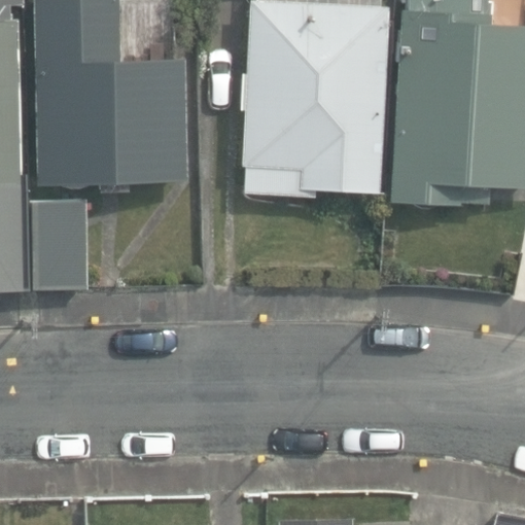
[(0,0),(0,187),(24,187),(21,20),(12,20),(11,0),(0,0)]
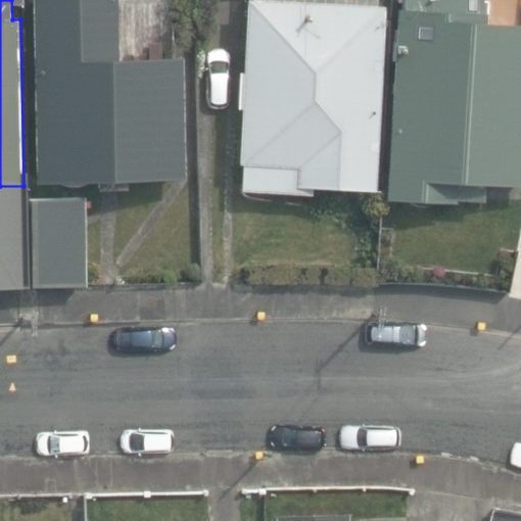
[(34,0),(37,183),(188,181),(186,56),(178,56),(122,57),(120,0),(34,0)]
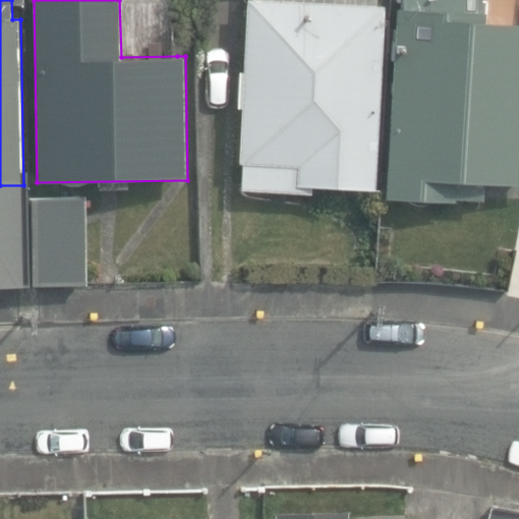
[(240,190),(305,193),(305,187),(376,191),(386,7),(246,0),(242,72),(237,72),(236,109),(240,110),(238,165),(242,165),(240,190)]
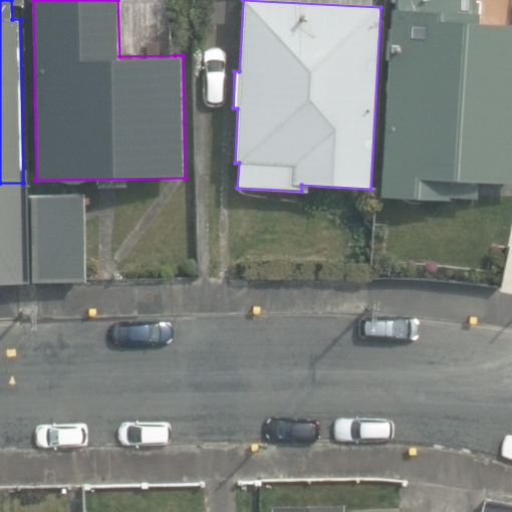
[(379,197),(452,201),(452,199),(476,200),(477,182),(511,183),(511,27),(478,26),(479,15),(479,0),(402,0),(403,12),(389,11),(379,197)]
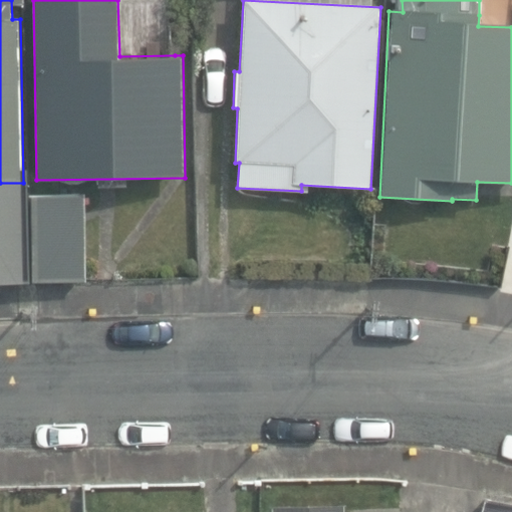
[(31,198),(33,283),(86,282),(84,197),(31,198)]
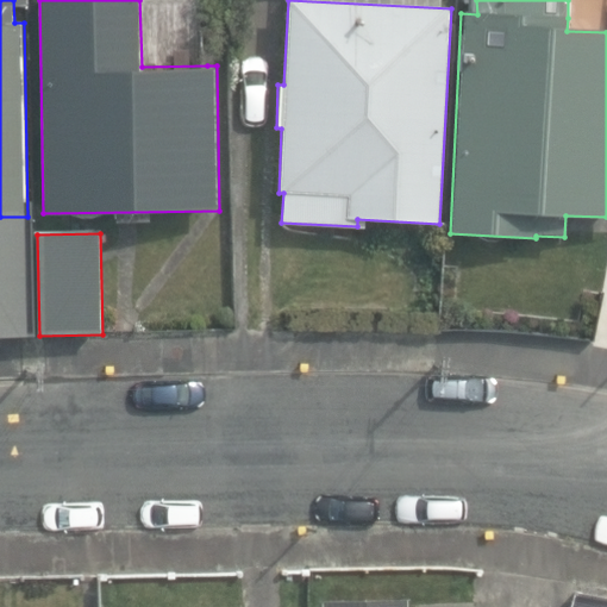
All buildings are outlined.
